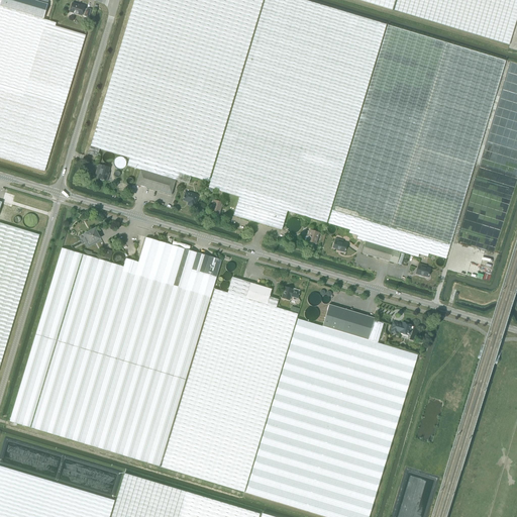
[(32,0),(1,0),(0,4),(0,5),(43,19),(48,0),(47,0),(35,0),(35,1),(32,0)]
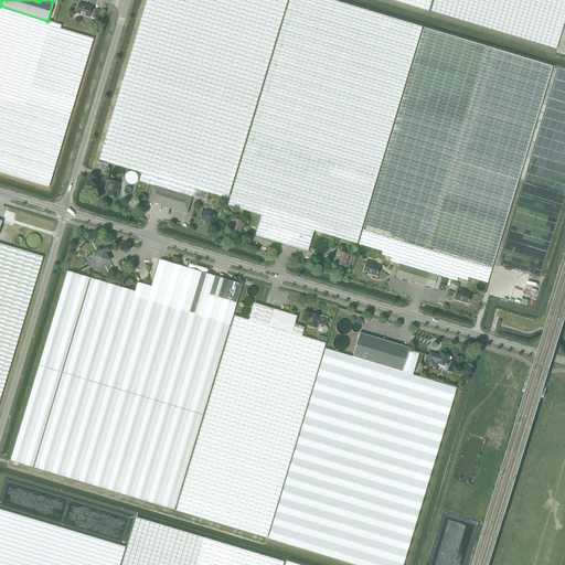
[(138,181),(153,185),(192,198),(206,202),(209,193),(227,199),(286,0),(146,0),(96,168),(106,171),(108,163),(141,172),(138,181)]
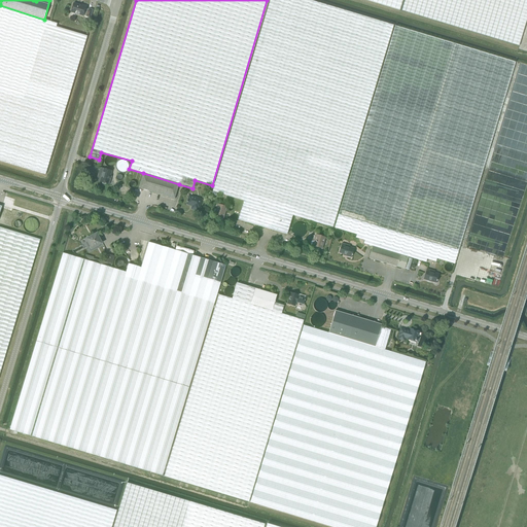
[(243,201),(292,216),(331,227),(392,25),(310,0),(270,0),(211,195),(216,196),(217,194),(243,201)]
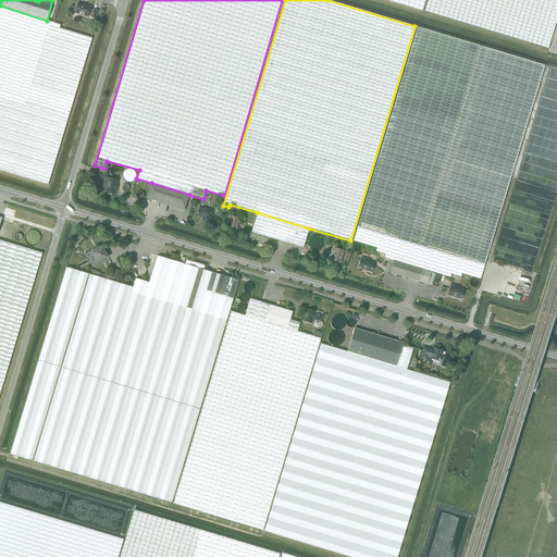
[(386,0),(422,11),(425,0),(386,0)]
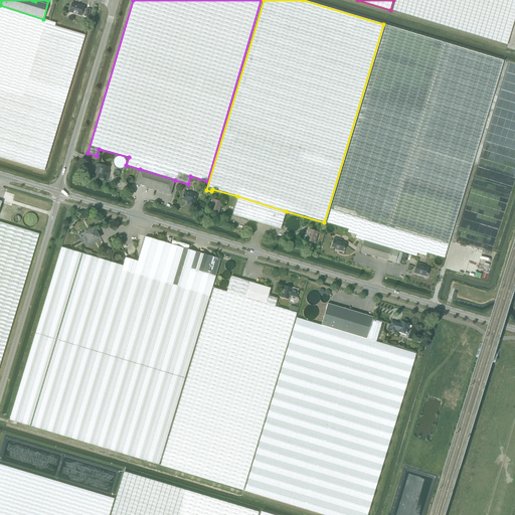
[(514,0),(395,0),(392,10),(507,45),(514,17),(514,0)]
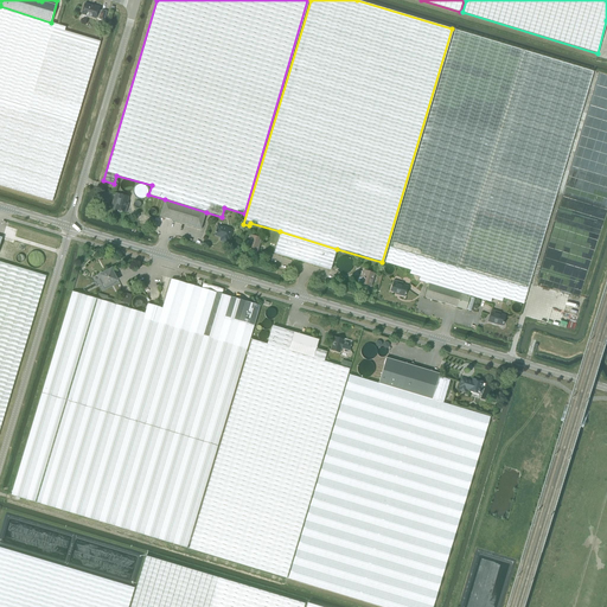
[(103,20),(106,12),(102,11),(98,10),(100,7),(94,6),(84,4),(82,14),(96,18),(100,18),(100,19),(103,20)]
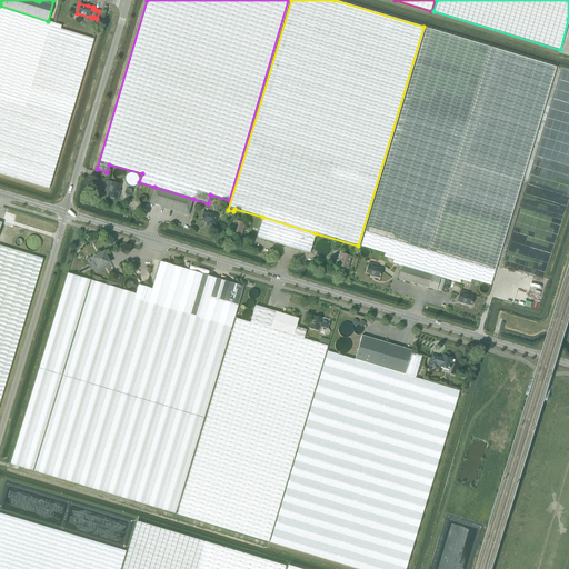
[(48,21),(0,6),(0,175),(49,189),(93,39),(61,29),(62,25),(48,21)]
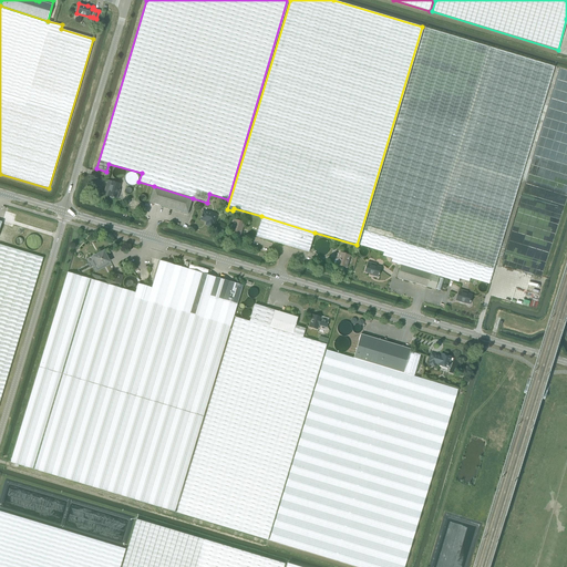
[(391,261),(400,265),(439,277),(459,282),(460,279),(468,281),(470,278),(490,285),(555,66),(425,27),(359,245),(383,253),(382,256),(392,258),(391,261)]
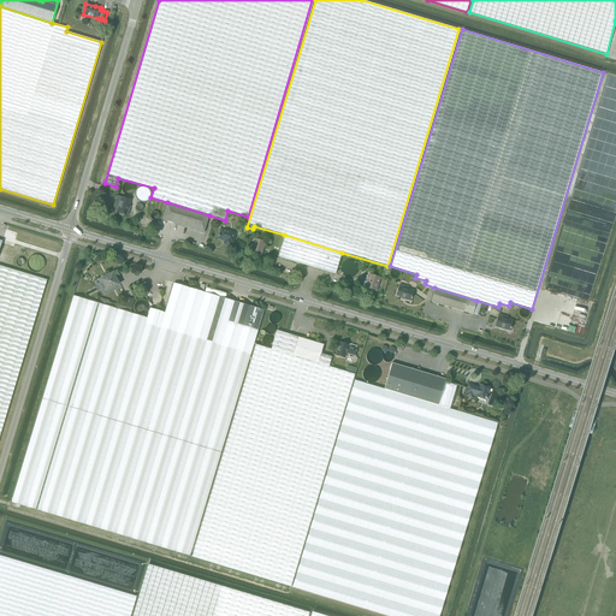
[(128,209),(130,200),(117,195),(112,211),(128,215),(129,209),(128,209)]
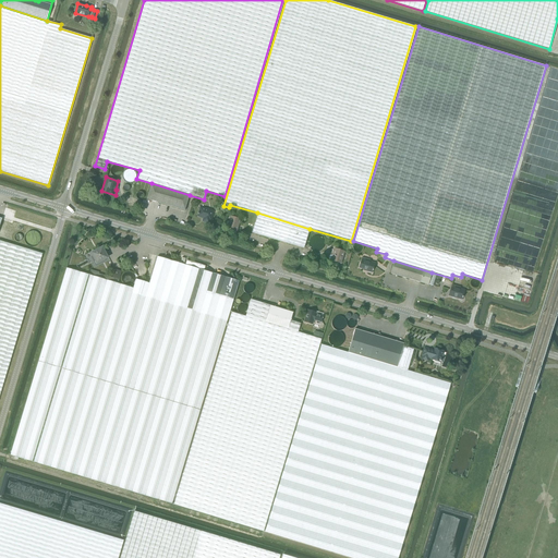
[(185,210),(190,195),(152,183),(147,199),(185,210)]
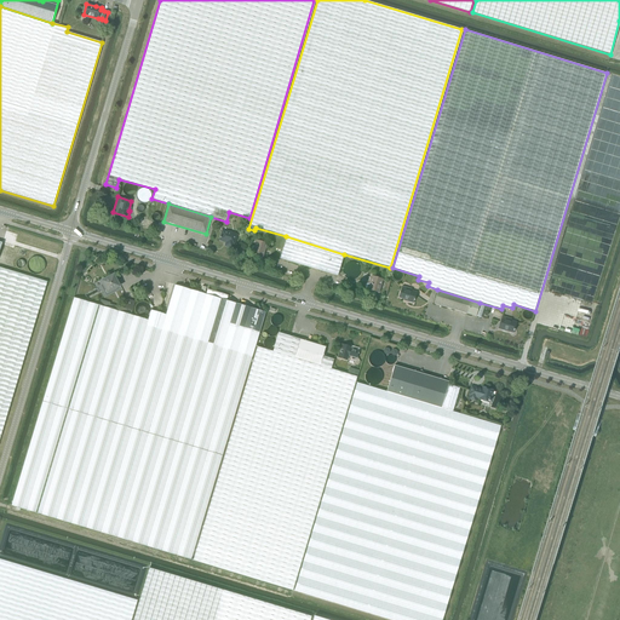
[(234,245),(236,234),(222,230),(218,240),(225,242),(224,246),(231,248),(233,245),(234,245)]
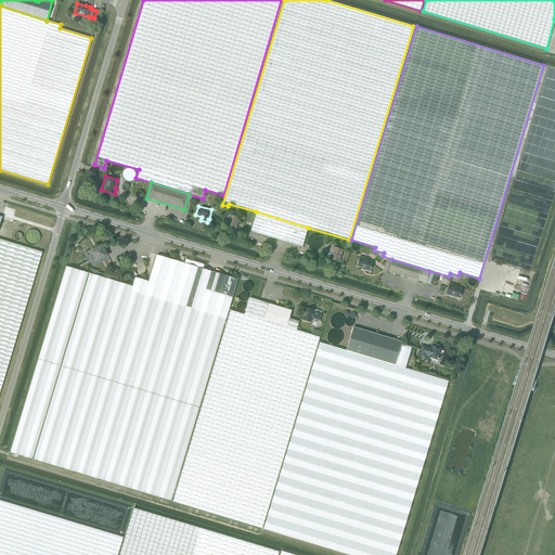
[(308,228),(256,211),(249,232),(302,247),(308,228)]
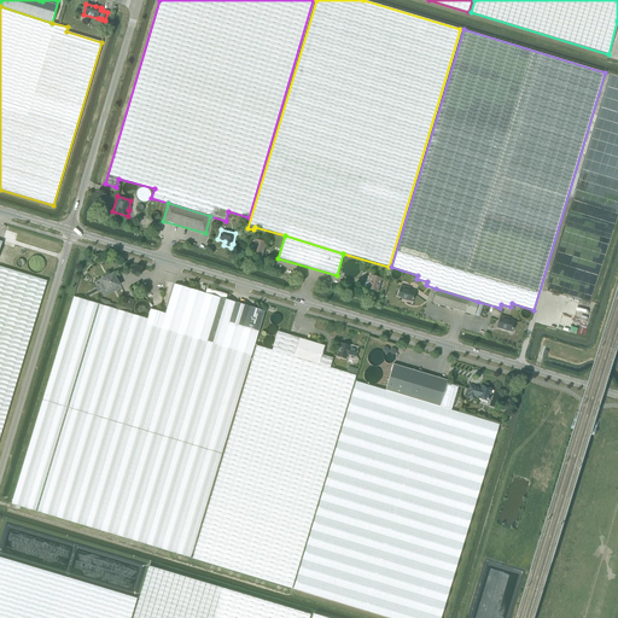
[(262,257),(266,243),(255,240),(254,245),(251,245),(250,246),(249,249),(250,250),(251,251),(251,254),(262,257)]
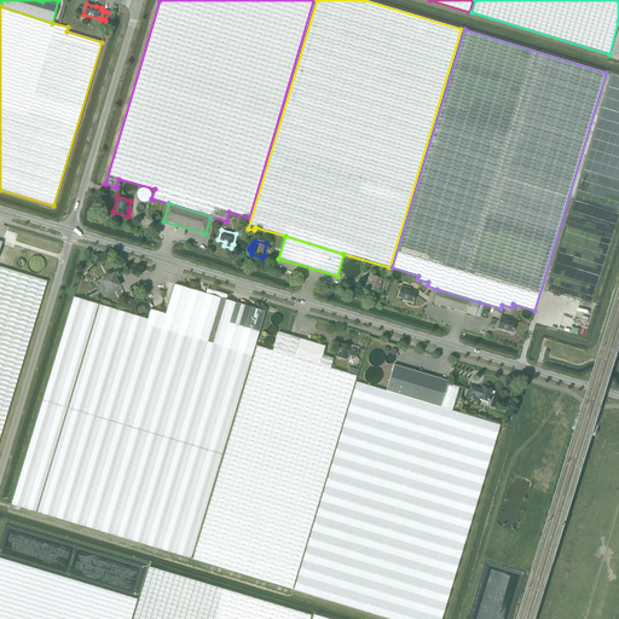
[(0,266),(0,437),(9,411),(47,282),(0,266)]
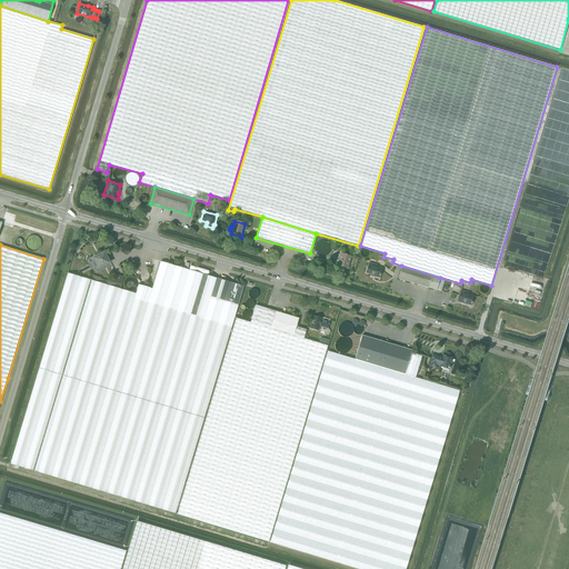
[(99,268),(109,262),(108,259),(109,259),(107,255),(106,256),(103,252),(93,258),(96,261),(95,261),(97,266),(98,265),(99,268)]
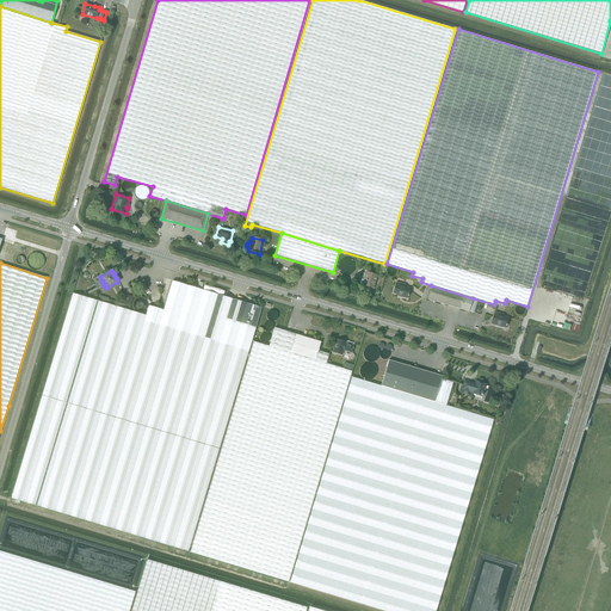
[(372,288),(376,276),(366,272),(364,281),(360,281),(360,283),(362,285),(372,288)]
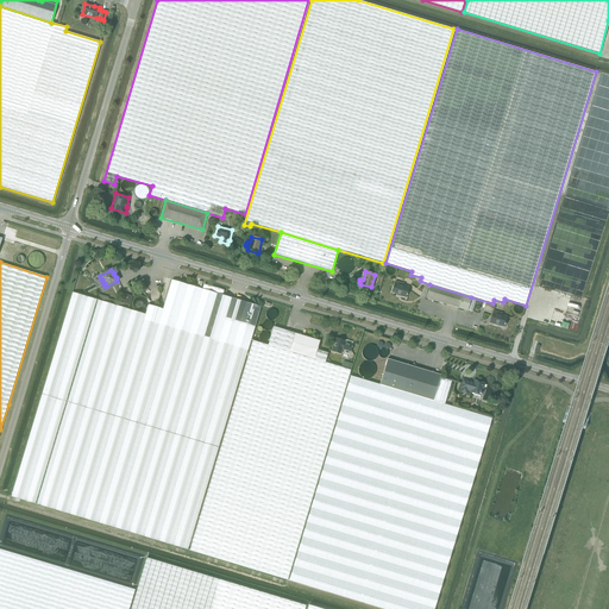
[(145,314),(129,309),(130,306),(108,299),(107,302),(73,293),(11,496),(188,550),(261,307),(183,283),(171,280),(163,309),(149,305),(145,314)]
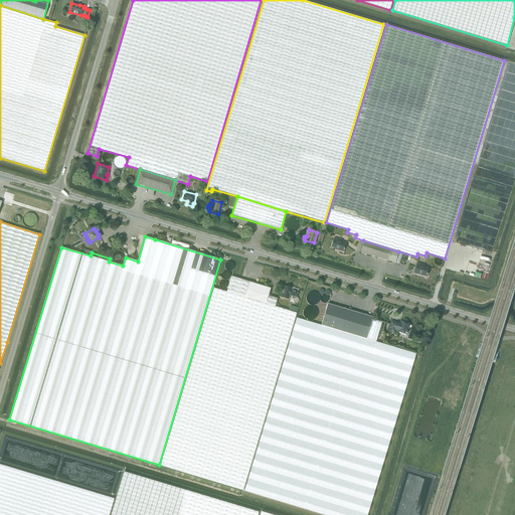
[(342,251),(345,243),(341,241),(341,240),(333,238),(330,247),(338,249),(338,250),(342,251)]
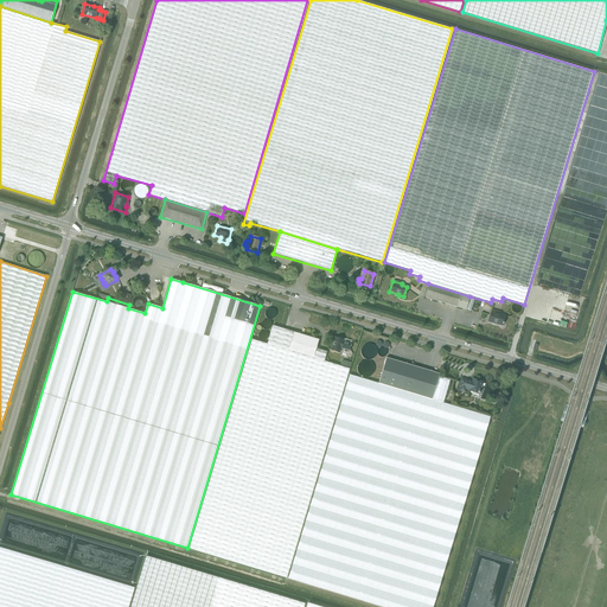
[(470,296),(428,283),(423,298),(466,310),(470,296)]
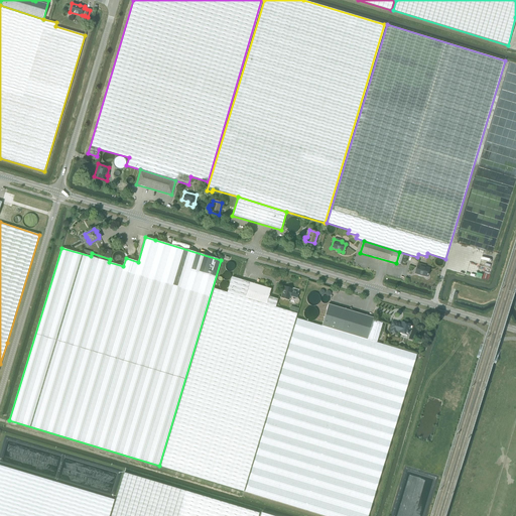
[(426,277),(428,268),(424,267),(424,266),(417,263),(414,272),(422,275),(426,277)]
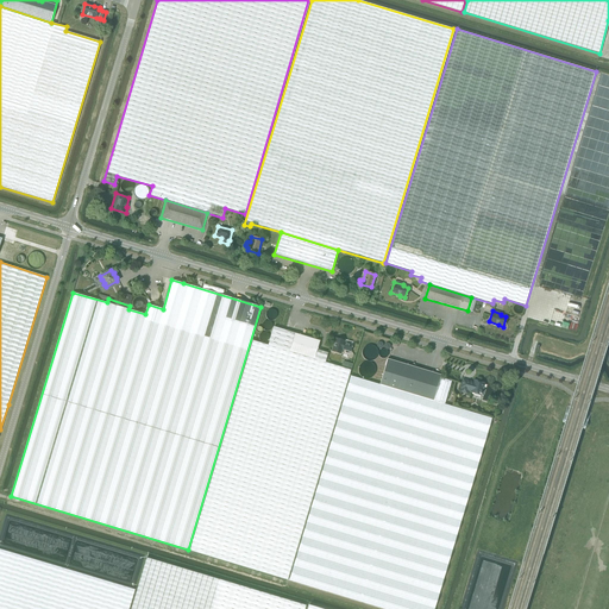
[(311,316),(308,324),(318,326),(320,319),(311,316)]
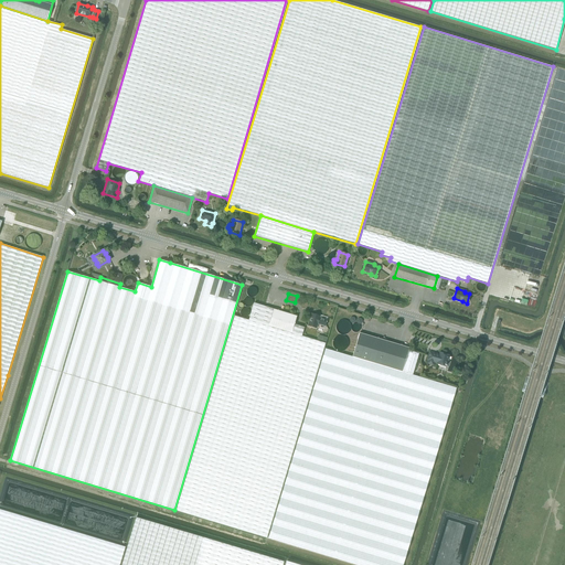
[(254,304),(248,320),(291,333),(294,324),(297,316),(254,304)]
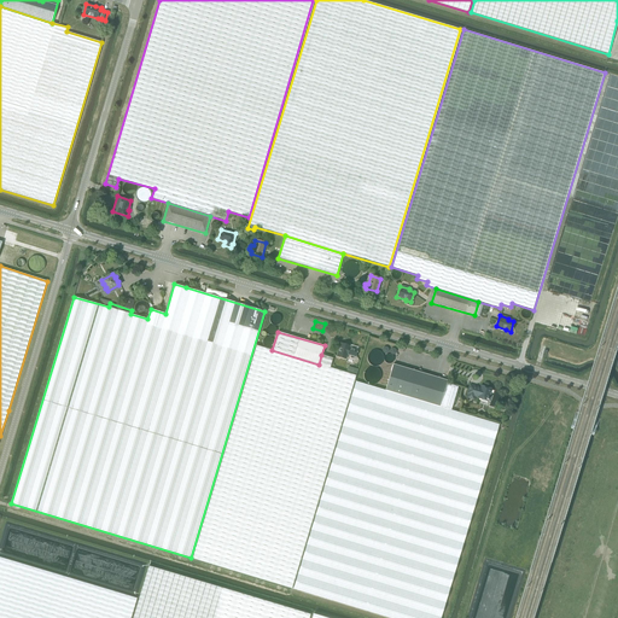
[(351,355),(350,356),(350,357),(351,359),(353,359),(354,359),(354,357),(354,356),(356,356),(357,350),(349,348),(350,347),(340,343),(337,356),(347,359),(348,354),(351,355)]
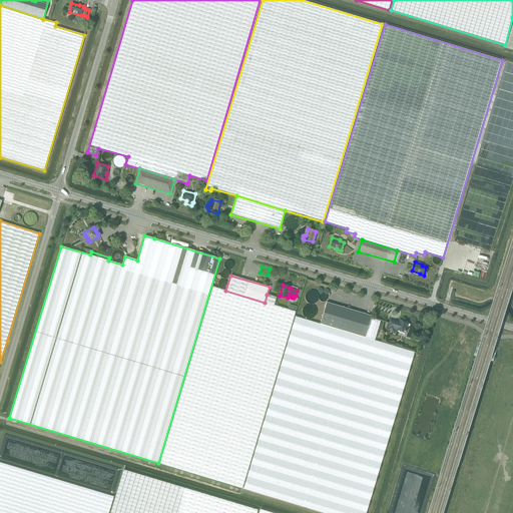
[(277,298),(267,295),(265,303),(225,291),(212,287),(159,463),(242,488),(296,312),(274,305),(277,298)]
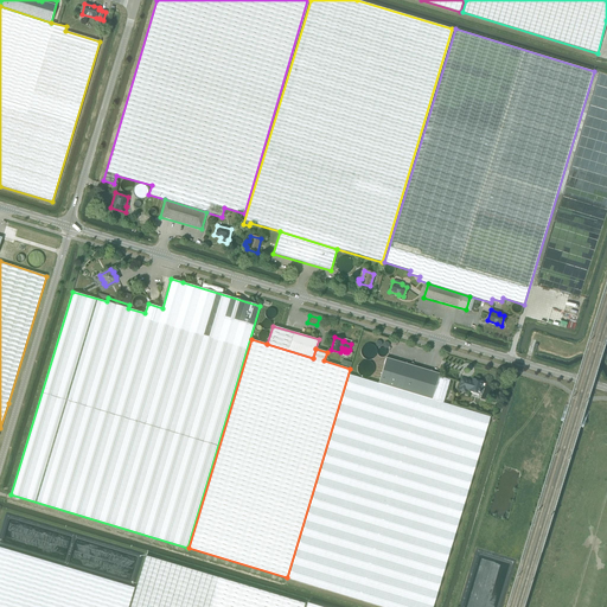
[(387,357),(378,383),(432,400),(439,376),(440,374),(387,357)]
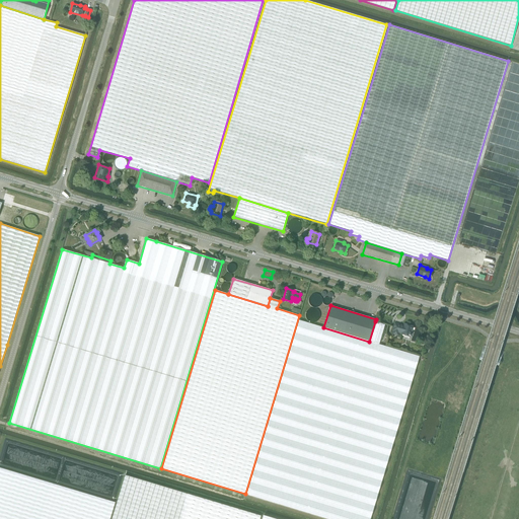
[(385,324),(375,321),(369,342),(323,327),(299,320),(246,495),(327,518),(370,518),(419,357),(379,345),(385,324)]
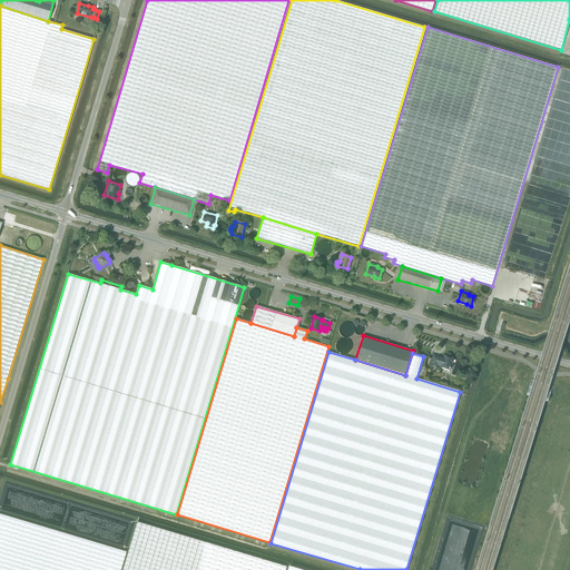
[(452,370),(453,363),(452,363),(453,359),(443,356),(443,357),(433,355),(431,363),(432,363),(431,366),(436,369),(438,365),(441,366),(440,367),(450,370),(450,369),(452,370)]
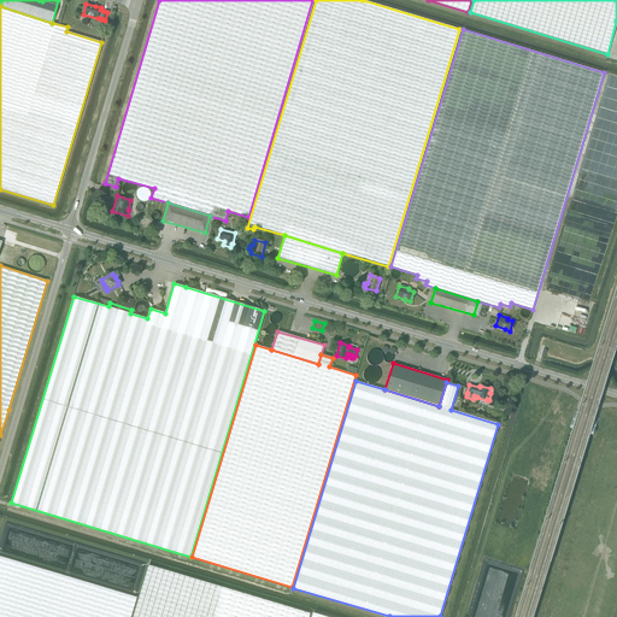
[(0,616),(130,616),(136,597),(0,556),(0,616)]
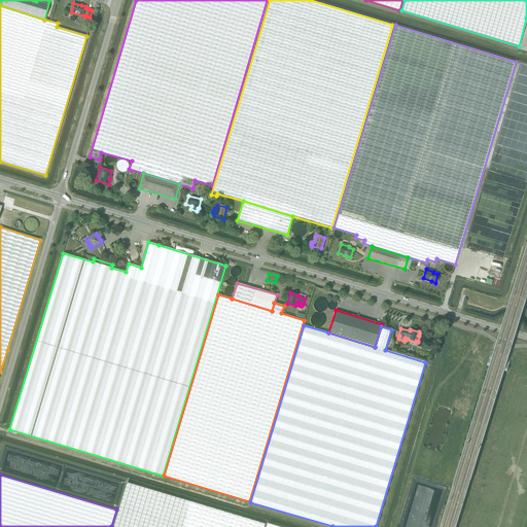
[(264,526),(265,524),(127,483),(119,506),(113,526),(264,526)]
